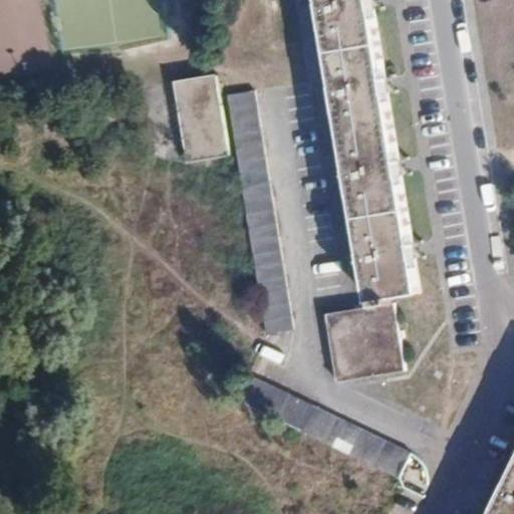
[(339,312),(349,379),(408,369),(397,303),(394,303),(394,297),(422,292),(374,0),(323,0),(372,300),(376,300),(377,306),(339,312)]
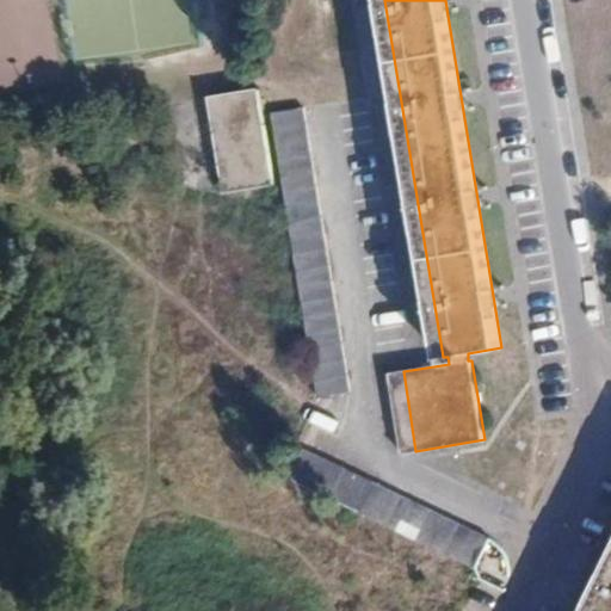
[(0,79),(22,80),(23,61),(0,60),(0,79)]
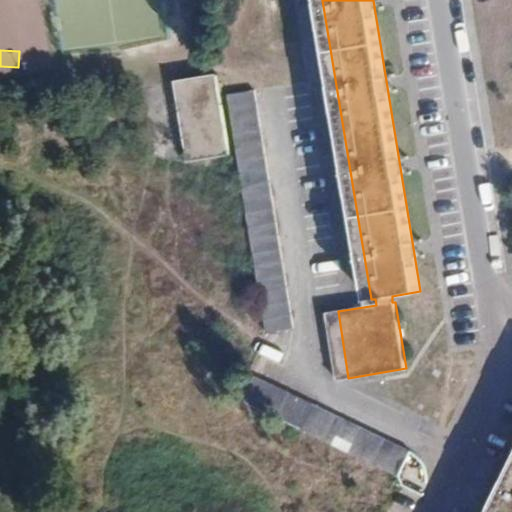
[(177,81),(190,162),(231,155),(218,75),(177,81)]
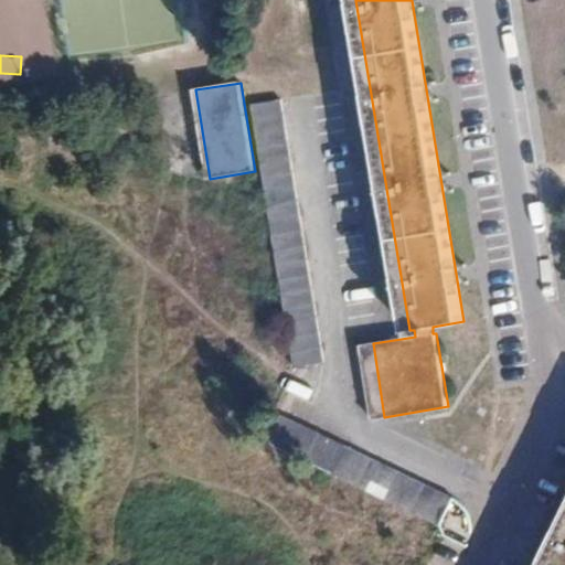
[(281,99),(253,104),(295,366),(324,362),(281,99)]
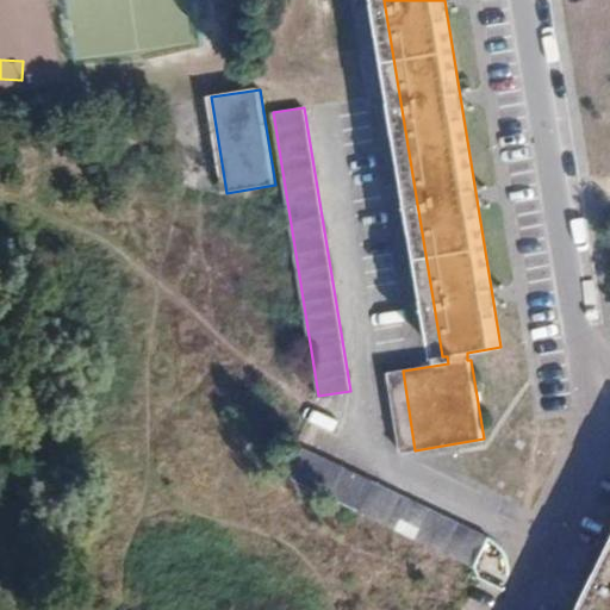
[(219,178),(203,181),(205,195),(222,193),(219,178)]
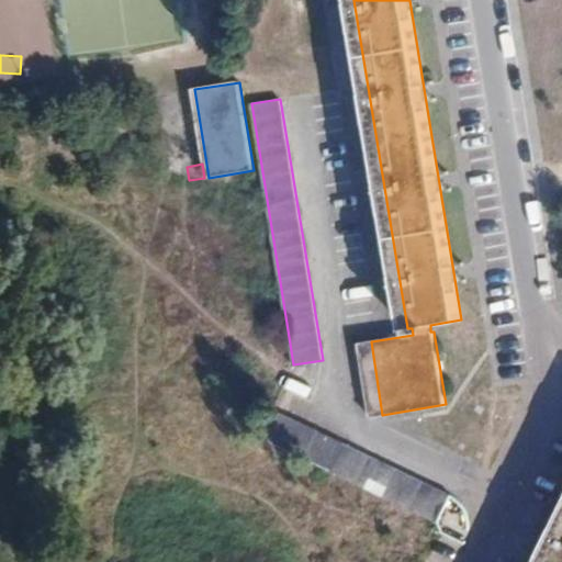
[(382,415),(371,341),(359,344),(371,417),(382,415)]
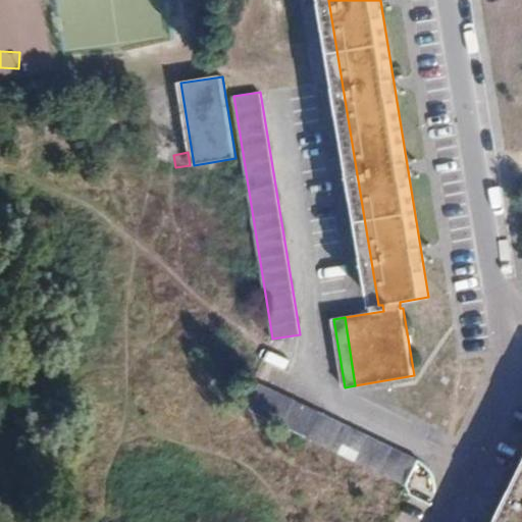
[(419,460),(259,383),(247,407),(407,484),(419,460)]
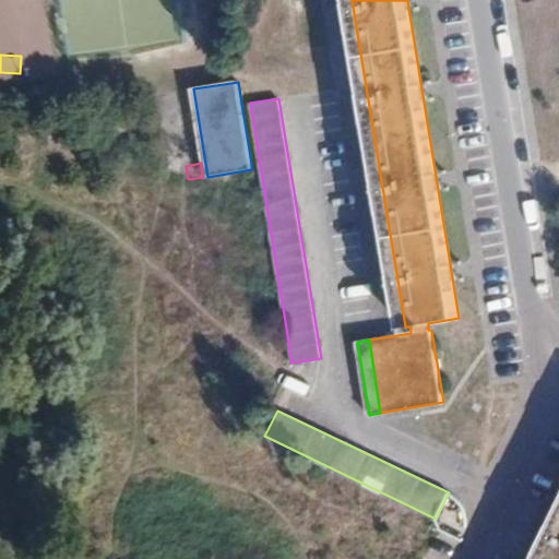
[(558,558),(558,518),(538,558),(558,558)]
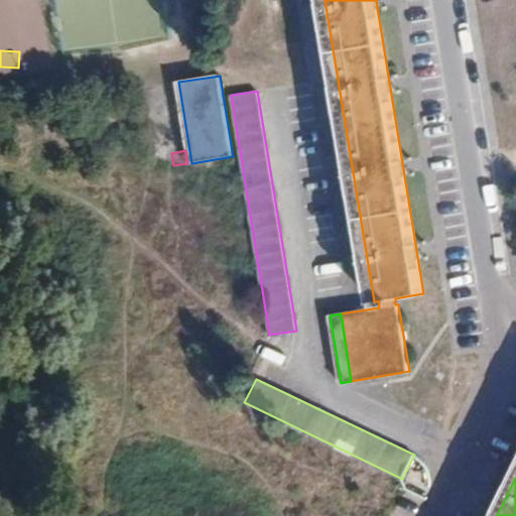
All buildings are outlined.
